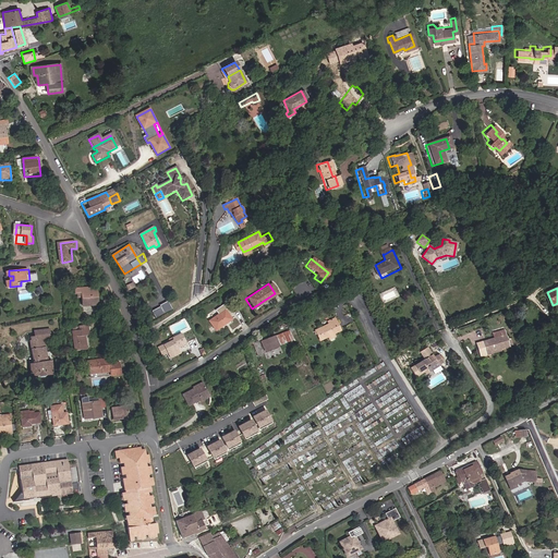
[(74,289),(74,293),(80,293),(80,299),(82,299),(82,306),(97,307),(98,291),(88,291),(88,289),(74,289)]
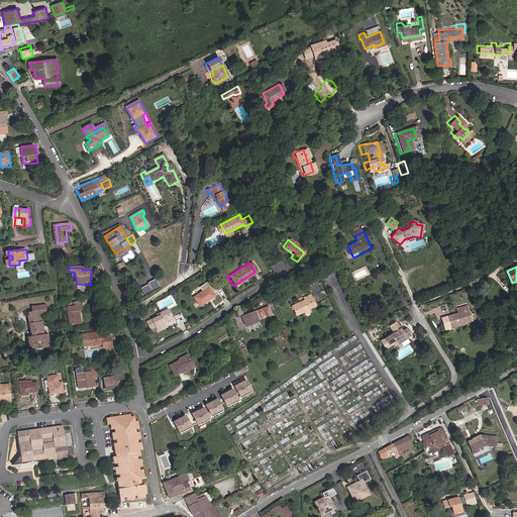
[(142,295),(156,286),(151,280),(137,289),(142,295)]
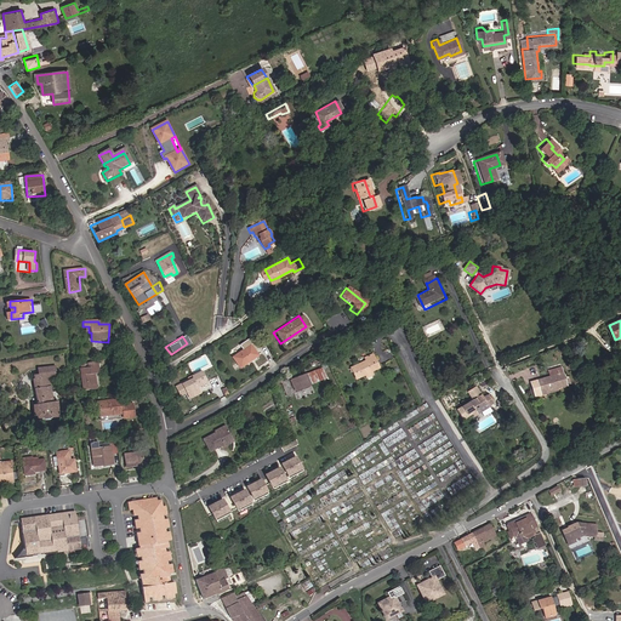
[(229,357),(237,368),(255,355),(246,345),(229,357)]
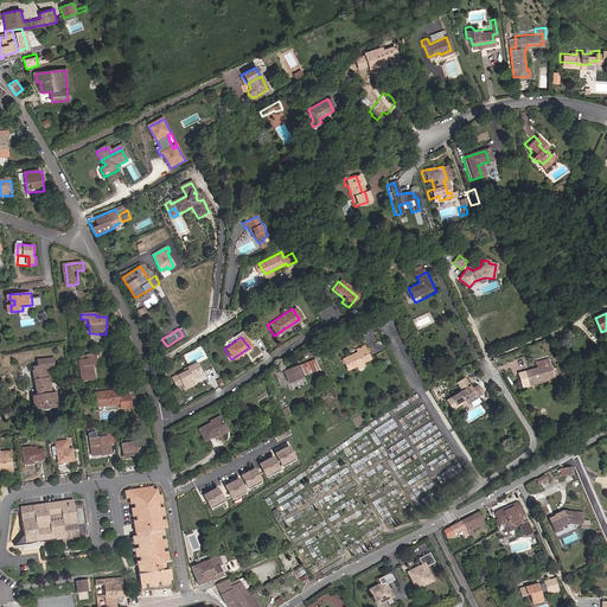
[(0,360),(31,345),(0,347),(0,360)]
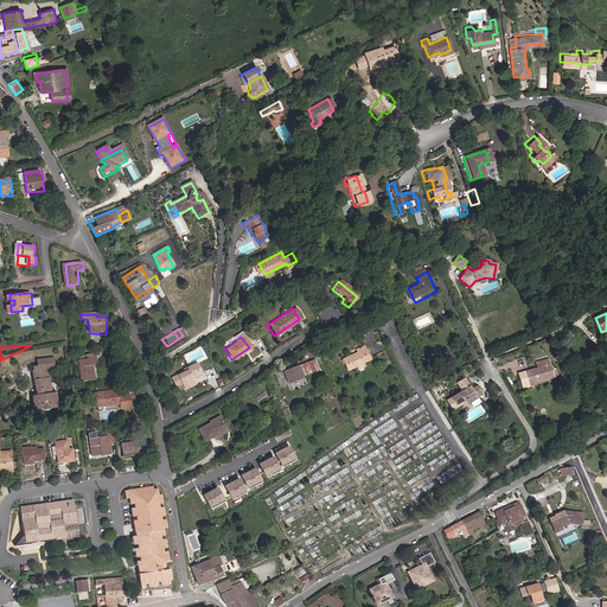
[(370,360),(364,346),(356,350),(357,353),(343,359),(349,371),(357,366),(363,364),(370,360)]
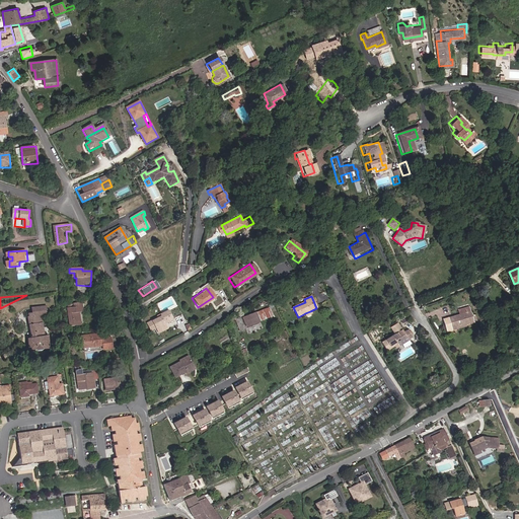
[(71,305),(66,306),(68,324),(73,324),(73,320),(77,320),(76,310),(79,310),(78,301),(70,302),(71,305)]
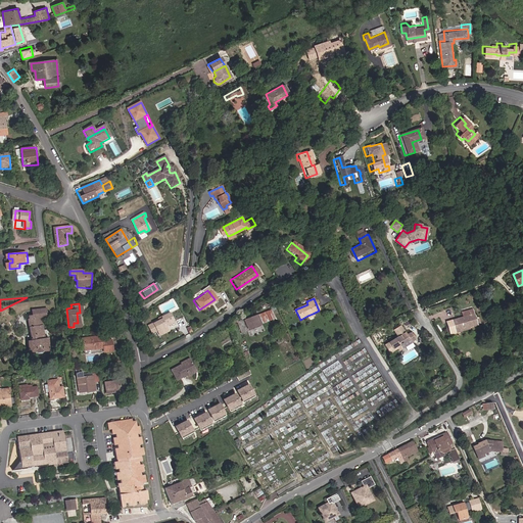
[(33,319),(42,318),(47,318),(47,314),(46,307),(32,310),(33,315),(33,319)]
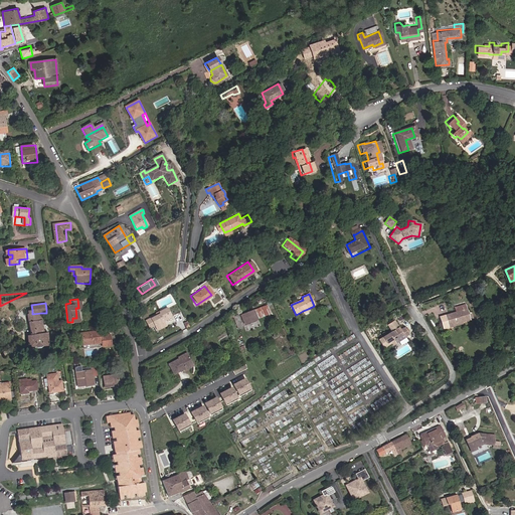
[(458,304),(455,305),(457,310),(455,311),(438,317),(441,325),(446,323),(445,321),(449,320),(450,322),(468,315),(464,304),(459,305),(458,304)]
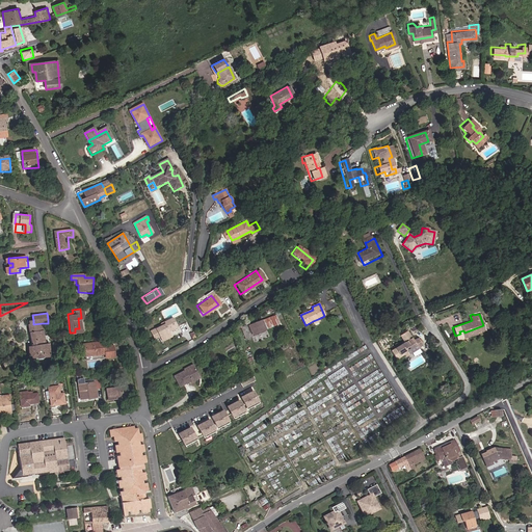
[(261,322),(264,330),(278,325),(275,317),(261,322)]
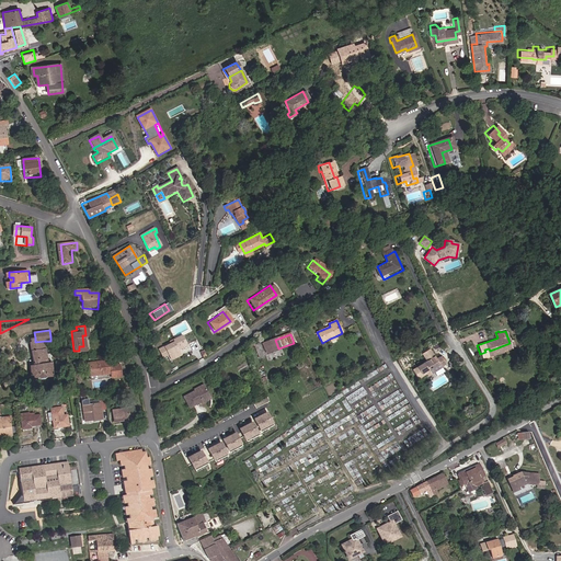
[(176,335),(165,341),(167,343),(157,348),(160,356),(162,355),(167,363),(187,352),(184,344),(182,345),(176,335)]
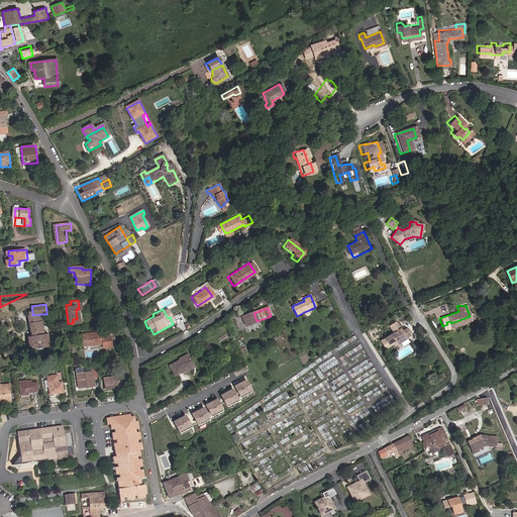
[(43,335),(41,314),(32,315),(32,311),(28,312),(28,316),(27,316),(29,336),(27,337),(27,342),(27,349),(33,348),(35,350),(39,349),(42,346),(47,346),(47,335),(43,335)]
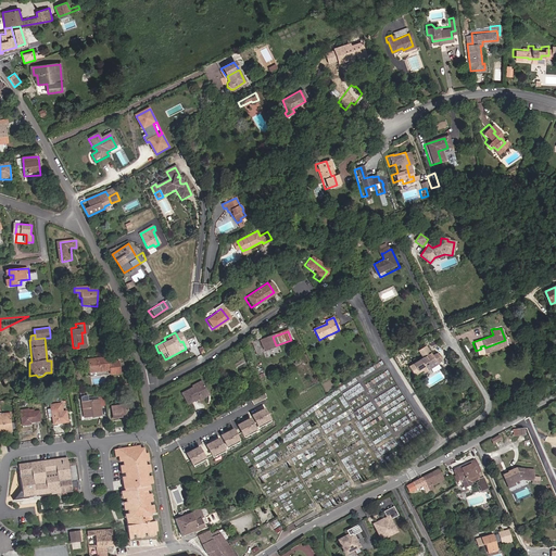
[(261,344),(260,342),(253,345),(256,352),(276,345),(273,340),(261,344)]
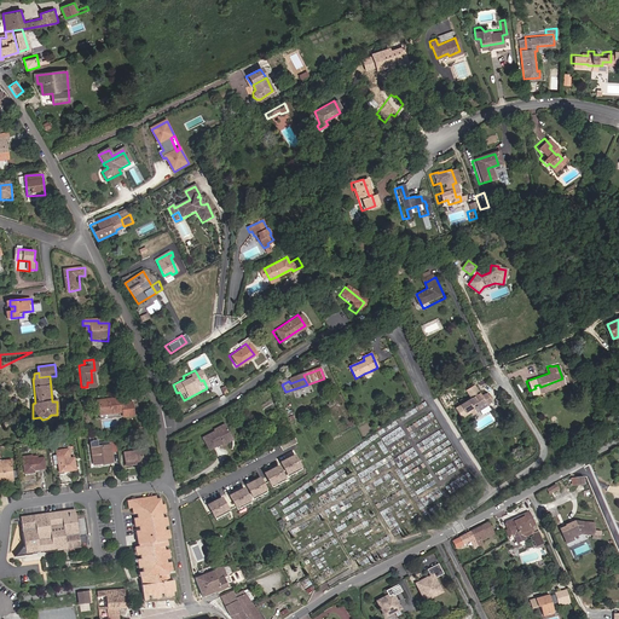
[(455,410),(462,421),(470,416),(472,418),(487,409),(486,406),(492,403),(487,394),(481,398),(474,387),(464,393),(469,400),(455,410)]
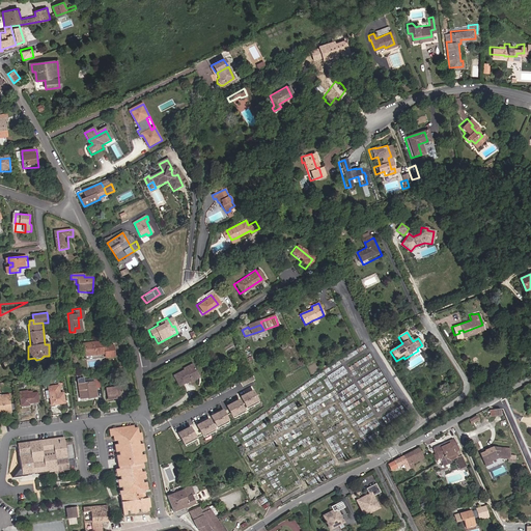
[(104,341),(83,342),(83,348),(84,358),(104,356),(104,358),(114,357),(113,345),(104,345),(104,341)]
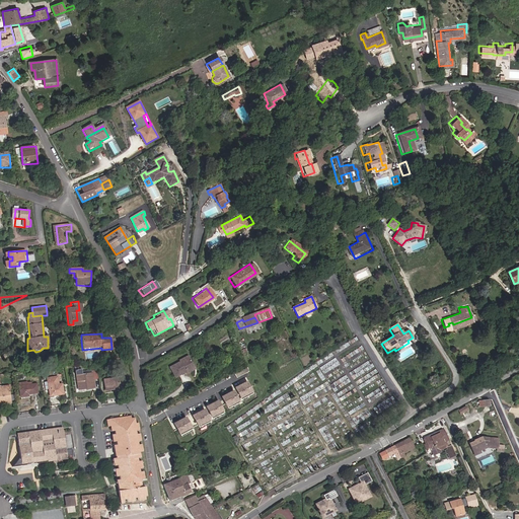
[(174,370),(180,380),(192,374),(190,372),(198,368),(193,359),(184,363),(184,364),(174,370)]
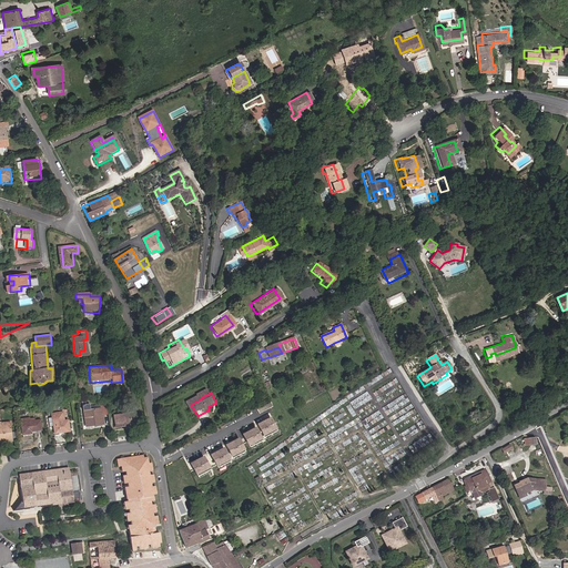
[(259,413),(273,405),(271,399),(256,407),(259,413)]
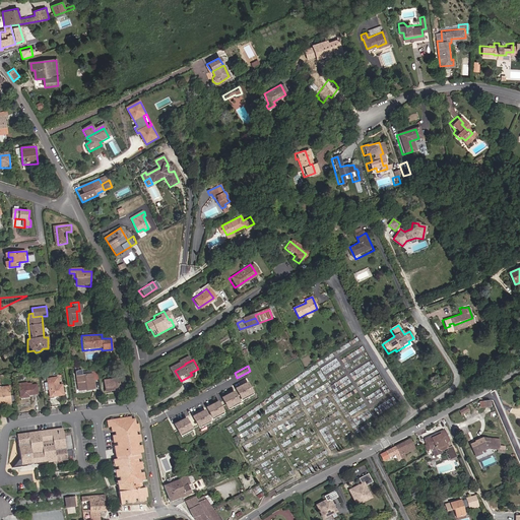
[(71,371),(72,374),(87,373),(88,378),(94,378),(92,369),(71,371)]
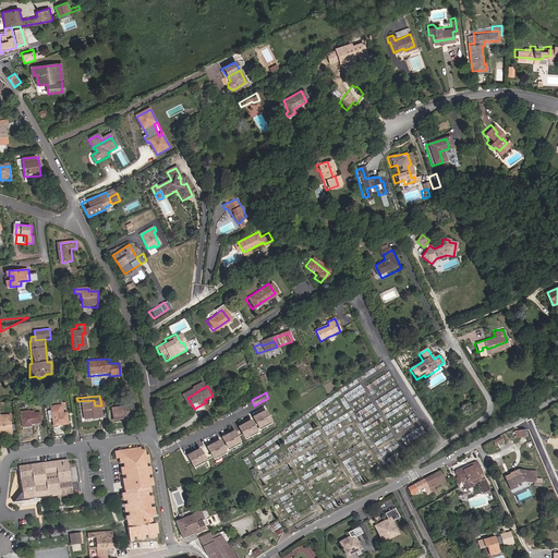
[(96,415),(95,405),(94,400),(77,401),(79,412),(87,411),(87,416),(96,415)]
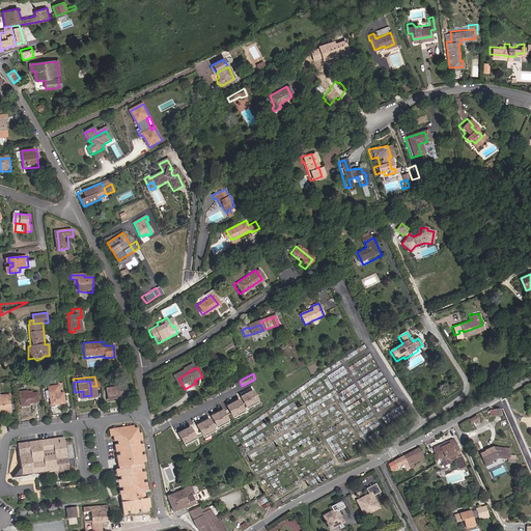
[(60,401),(59,394),(56,394),(56,390),(55,383),(45,384),(47,402),(60,401)]
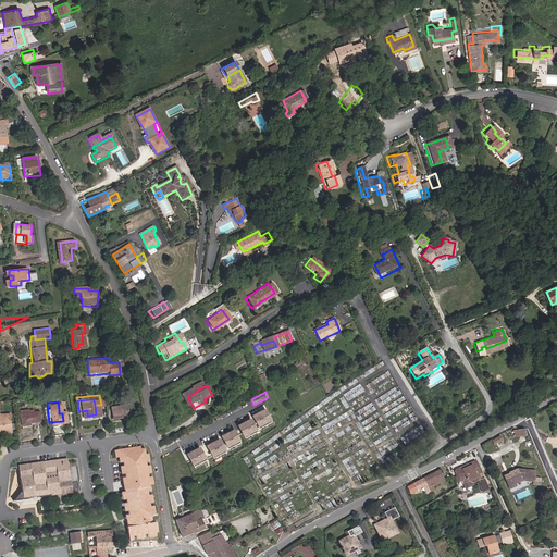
[(109,408),(111,420),(120,418),(120,416),(130,413),(127,404),(109,408)]
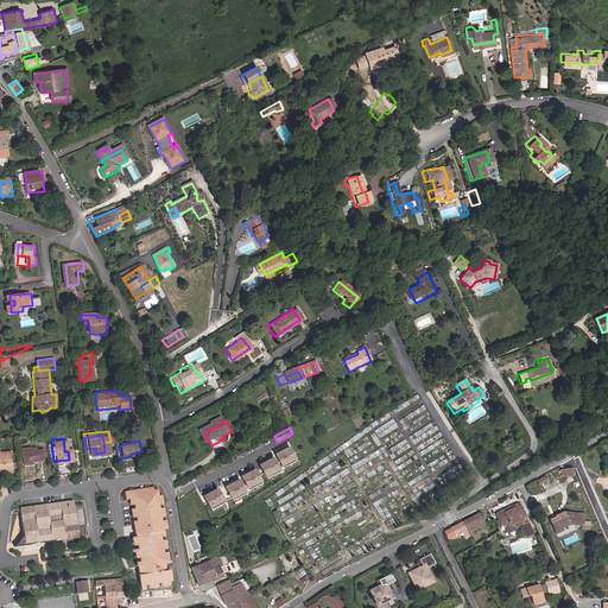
[(17,444),(19,460),(19,463),(29,462),(29,458),(40,457),(39,447),(27,448),(27,443),(17,444)]
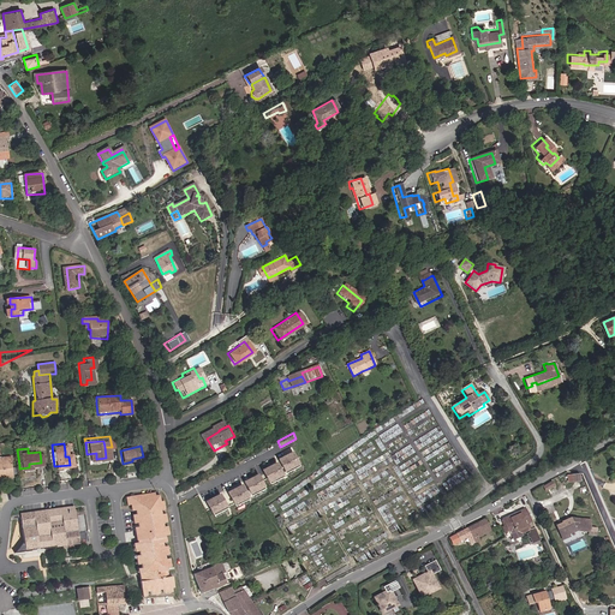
[(286,472),(300,465),(293,452),(279,459),(286,472)]
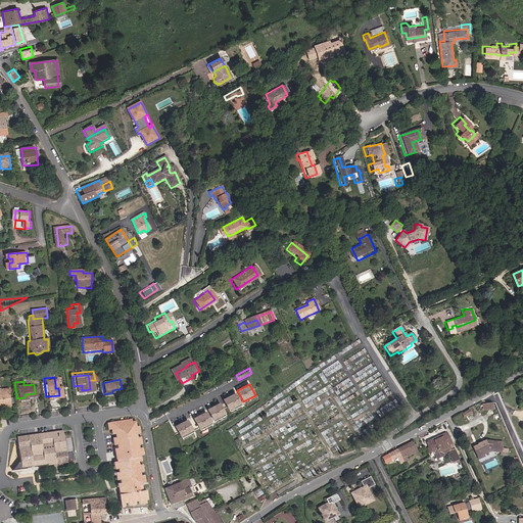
[(241,405),(235,393),(224,399),(230,411),(241,405)]
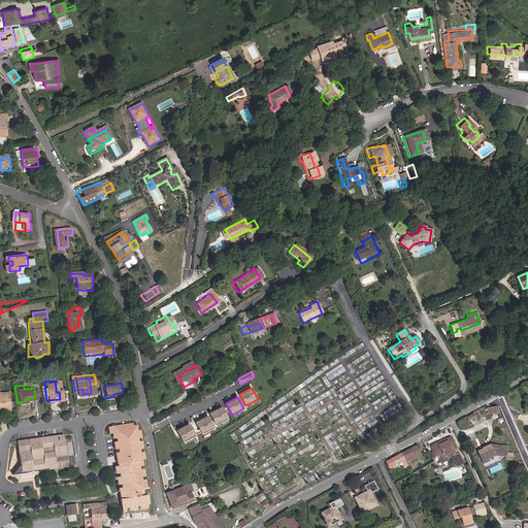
[(56,410),(55,401),(46,402),(47,410),(56,410)]
